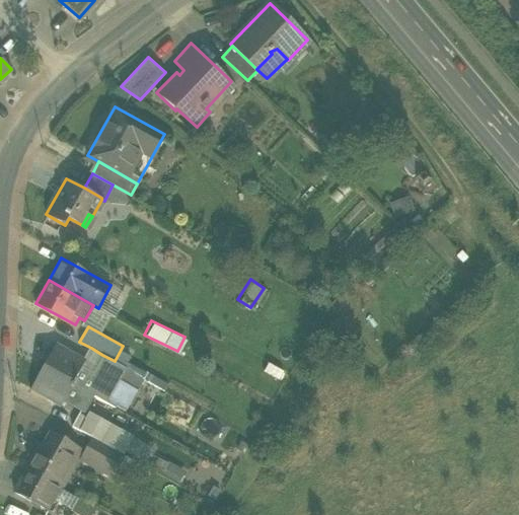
[(43,365),(73,381),(82,366),(85,359),(56,342),(43,365)]
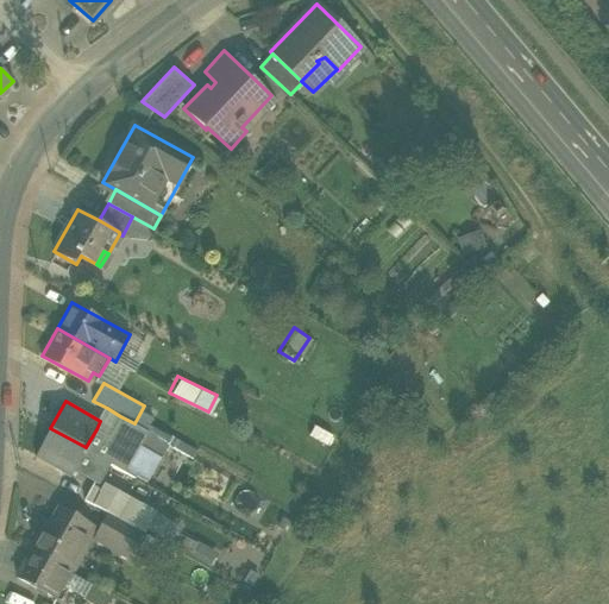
[(108,436),(112,431),(120,416),(107,408),(100,421),(96,429),(108,436)]
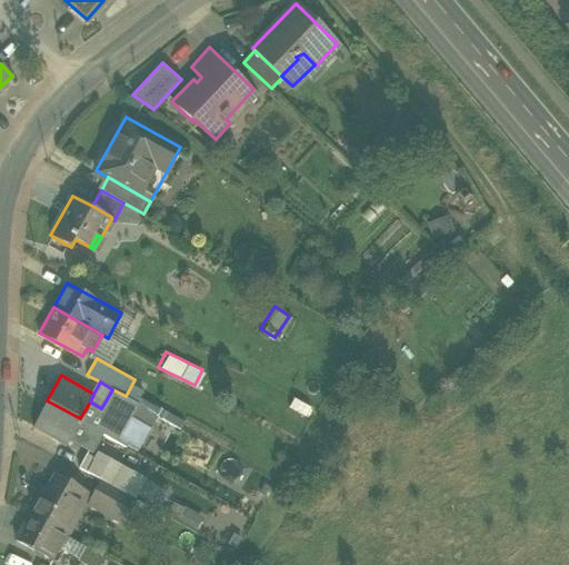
[(126,396),(112,389),(105,403),(130,417),(138,404),(126,396)]
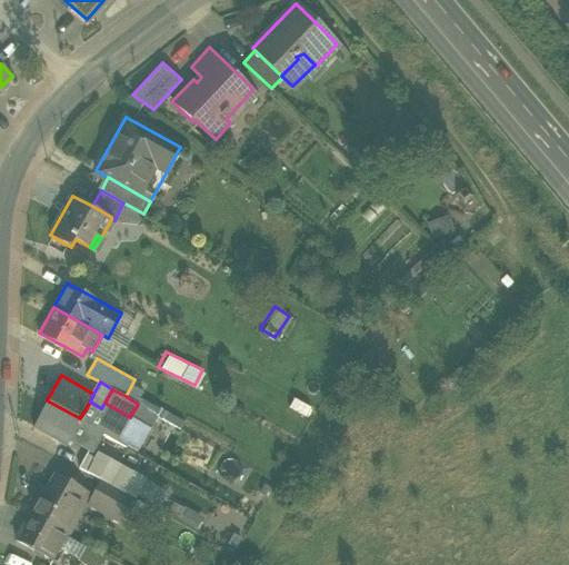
[(66,444),(69,438),(80,418),(47,400),(33,426),(66,444)]
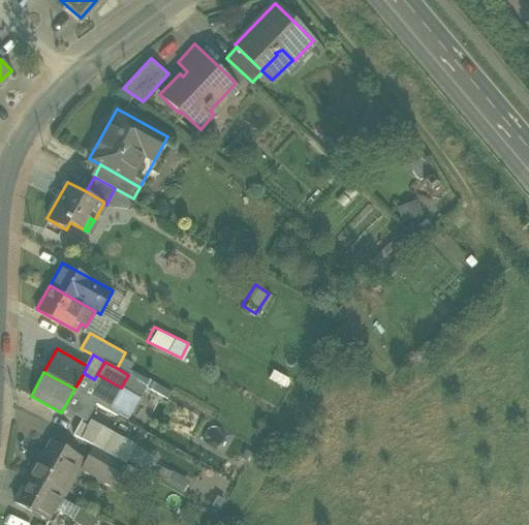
[(95,401),(109,408),(121,388),(97,374),(94,379),(84,373),(74,389),(95,401)]
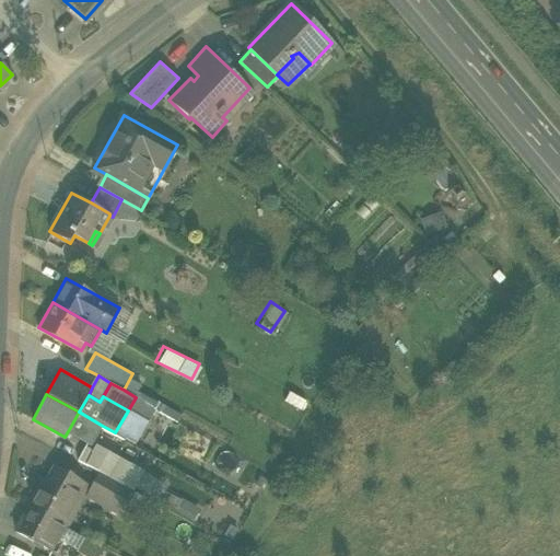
[(136,397),(128,410),(115,432),(133,443),(133,442),(135,443),(154,407),(136,397)]
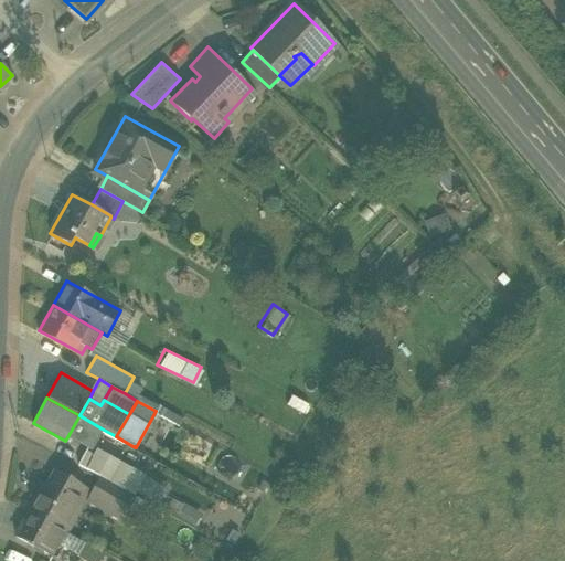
[(102,429),(80,415),(68,435),(92,448),(102,429)]
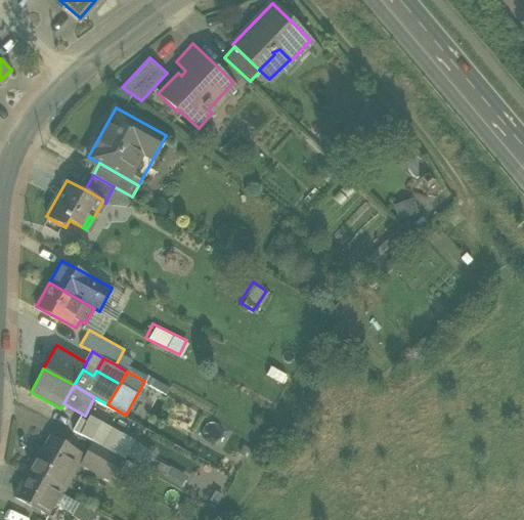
[(94,441),(124,459),(134,439),(90,415),(87,421),(79,417),(72,429),(94,441)]
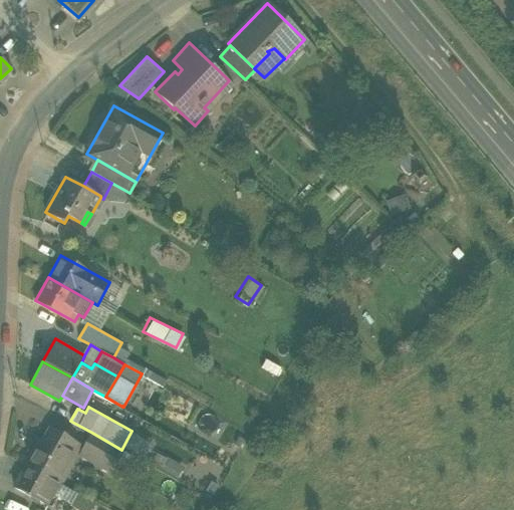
[(26,464),(59,482),(60,483),(80,446),(51,430),(43,444),(39,441),(26,464)]
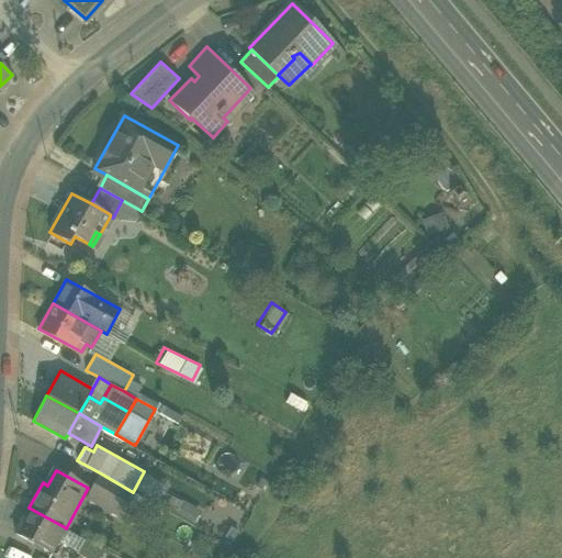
[(91,491),(123,510),(133,492),(101,473),(91,491)]
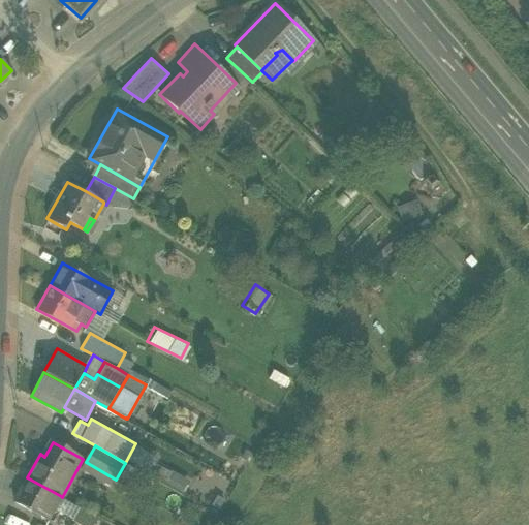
[(241,457),(248,460),(252,454),(245,450),(241,457)]
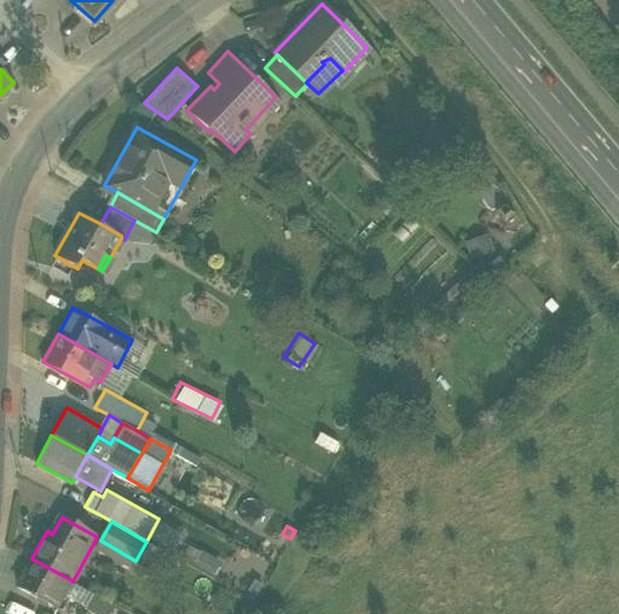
[(132,567),(136,561),(100,540),(97,548),(132,567)]
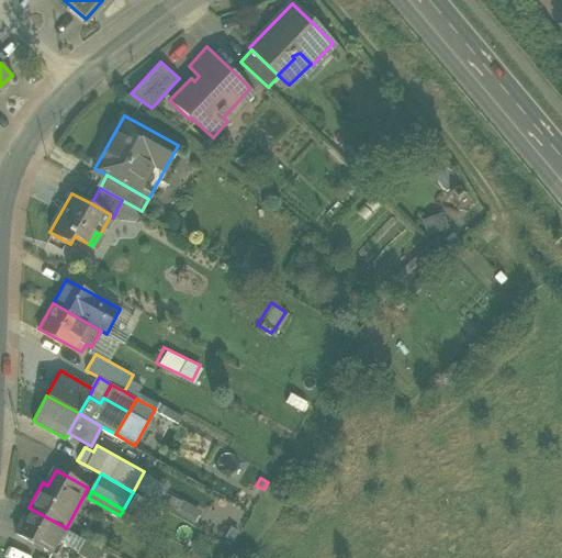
[(169,493),(163,506),(193,521),(199,508),(169,493)]
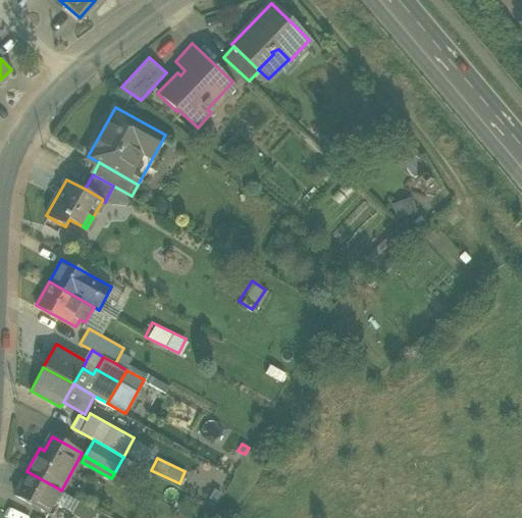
[(53,502),(60,489),(27,471),(14,494),(48,512),(53,502)]
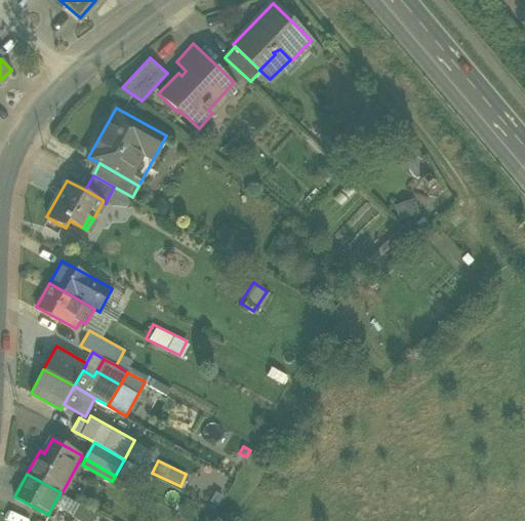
[(66,495),(62,493),(61,492),(53,505),(71,515),(77,504),(77,503),(66,496),(66,495)]
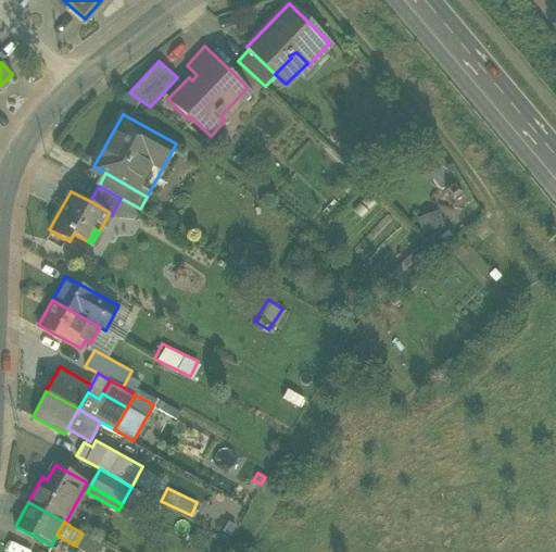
[(75,546),(87,551),(97,551),(101,544),(81,534),(75,546)]
